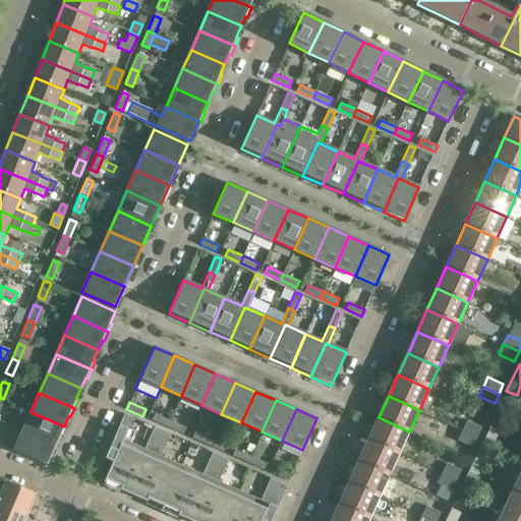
[(59,437),(64,426),(31,412),(22,430),(57,447),(61,438),(59,437)]
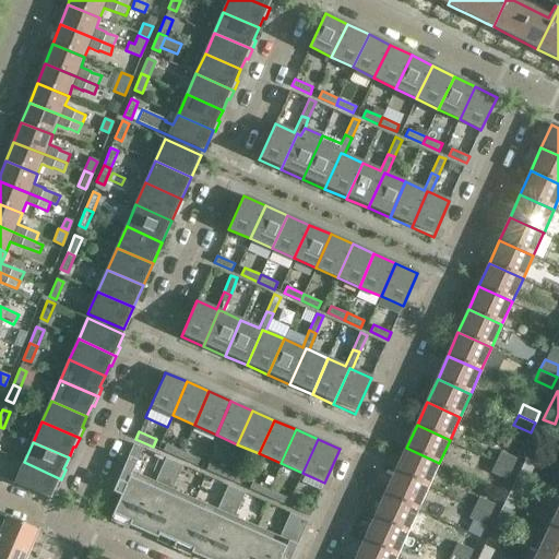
[(120,496),(110,518),(111,518),(110,521),(127,528),(129,525),(143,532),(174,461),(166,458),(155,482),(132,472),(143,448),(133,443),(113,492),(120,496)]
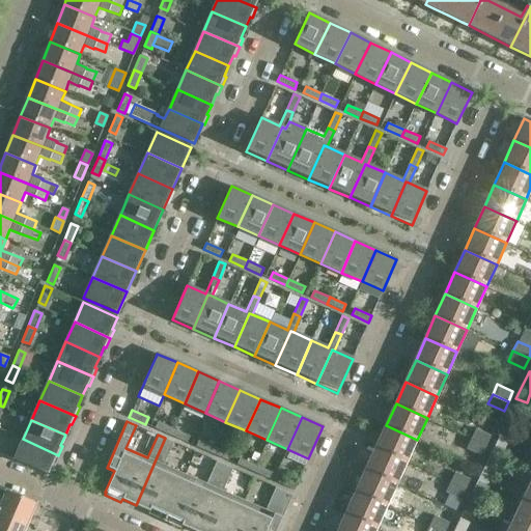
[(158,421),(155,428),(171,435),(173,428),(158,421)]
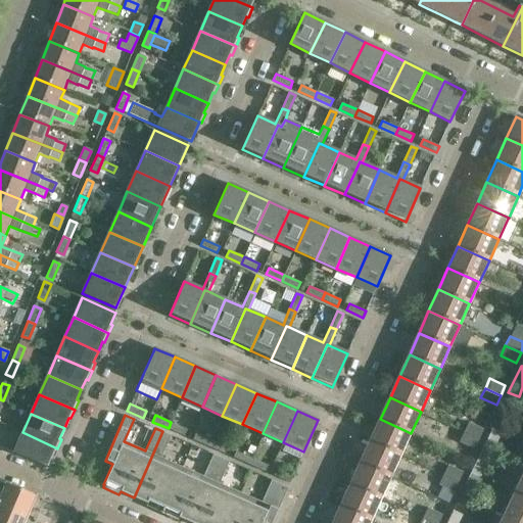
[(380,419),(371,440),(400,455),(411,433),(380,419)]
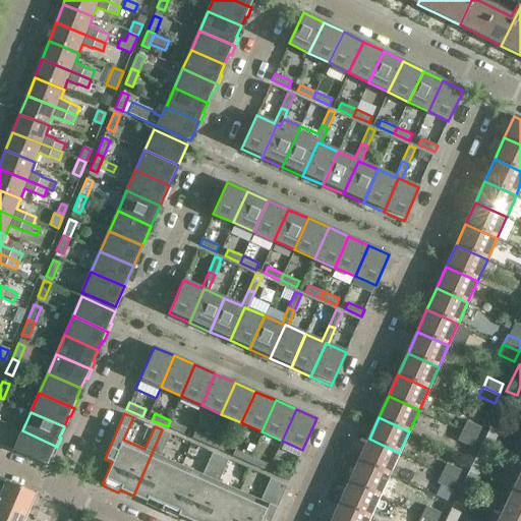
[(170,420),(168,426),(183,433),(186,427),(170,420)]
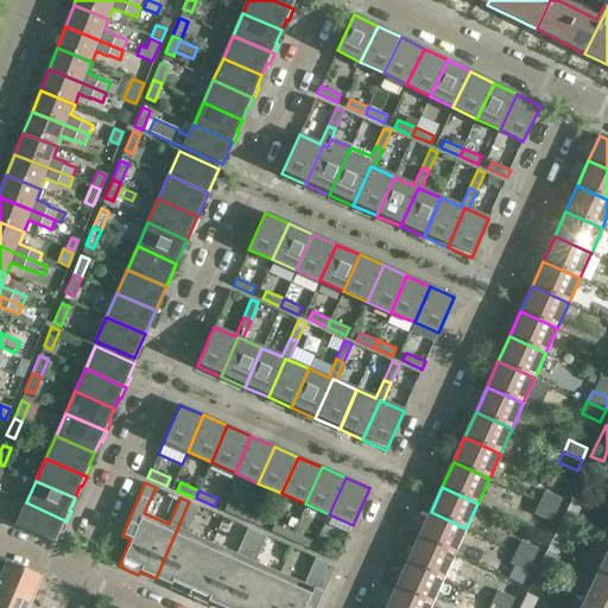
[(558,510),(563,499),(545,491),(539,501),(558,510)]
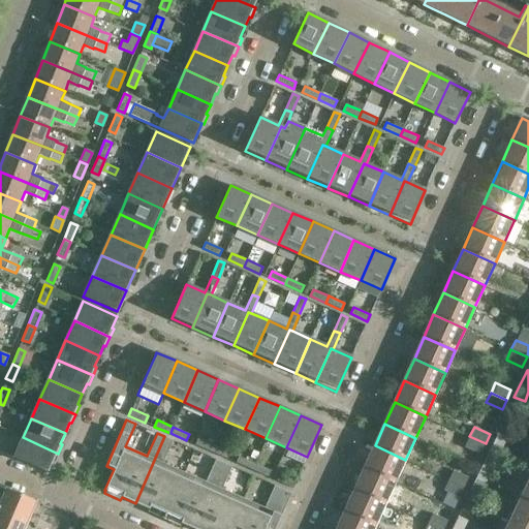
[(163,519),(164,517),(184,472),(162,463),(173,440),(164,436),(135,503),(149,509),(148,511),(163,519)]
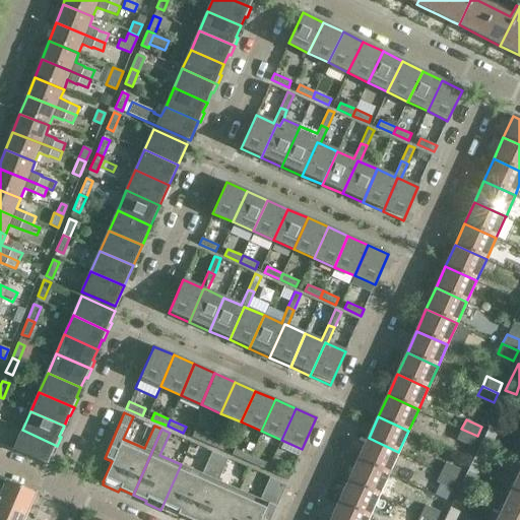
[(461,429),(457,439),(472,446),(477,436),(461,429)]
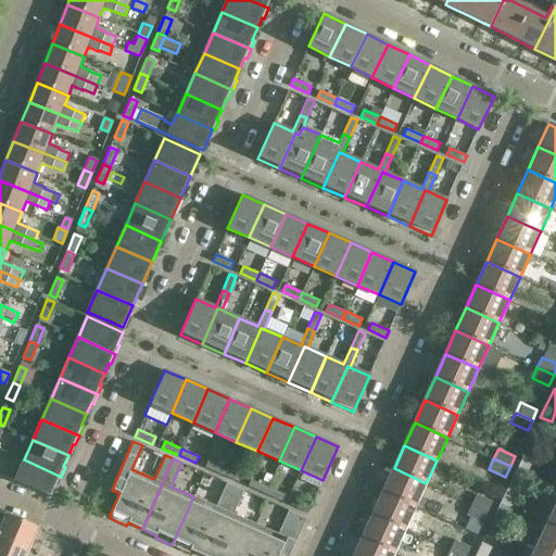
[(58,485),(61,477),(24,459),(14,480),(50,496),(55,484),(58,485)]
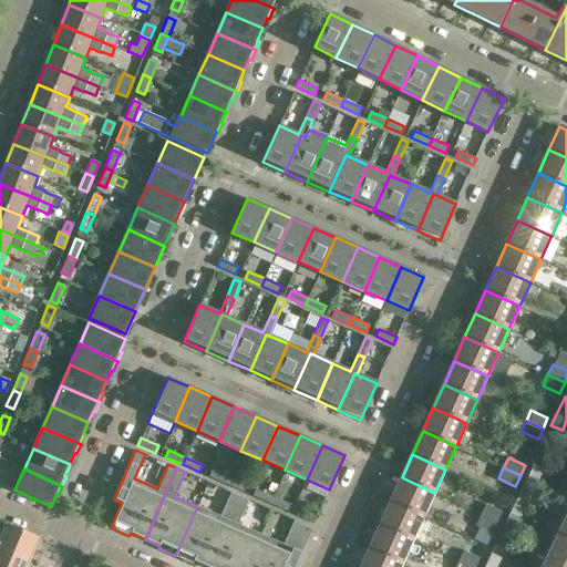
[(523,485),(534,491),(542,474),(532,468),(531,468),(523,485)]
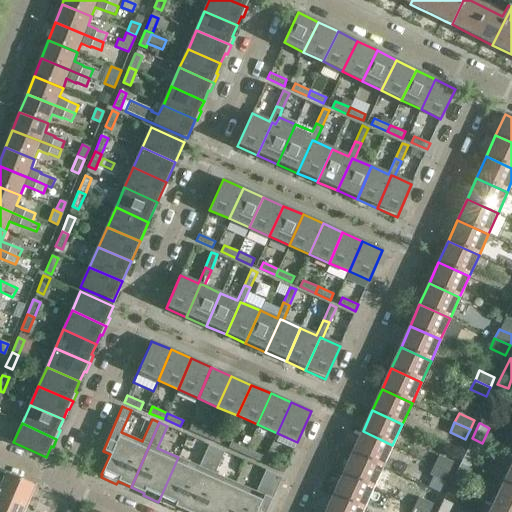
[(191,424),(189,430),(204,437),(207,431),(191,424)]
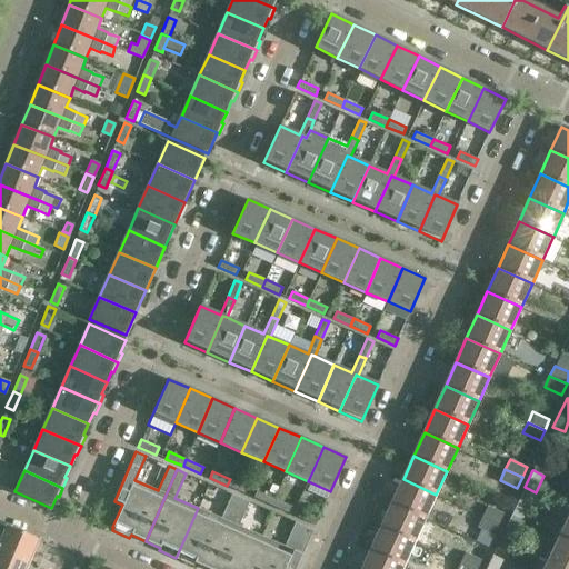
[(230,479),(227,486),(243,493),(247,486),(230,479)]
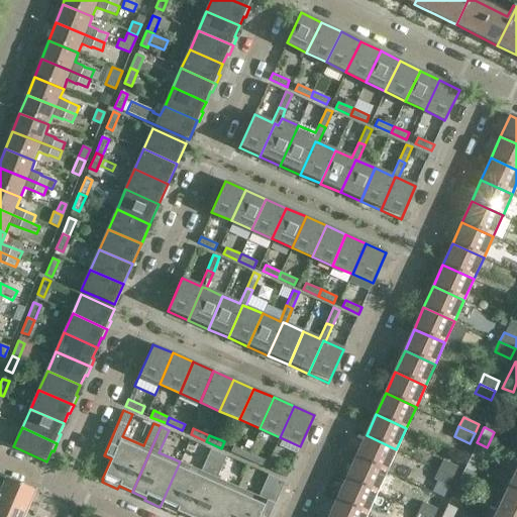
[(367,435),(356,457),(387,471),(396,449),(367,435)]
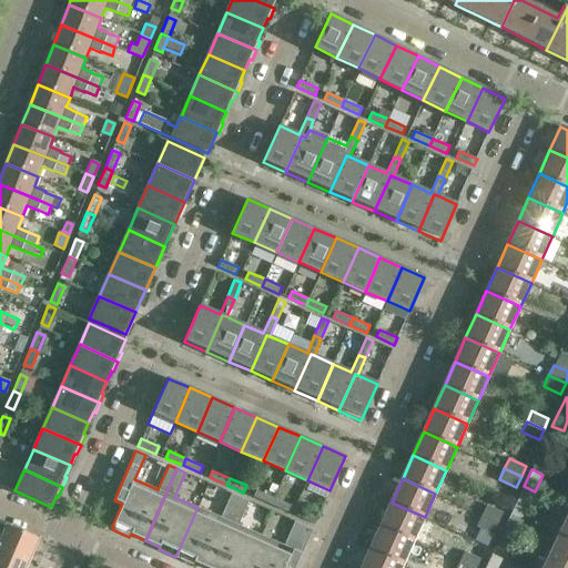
[(513,536),(535,492),(524,486),(501,531),(513,536)]
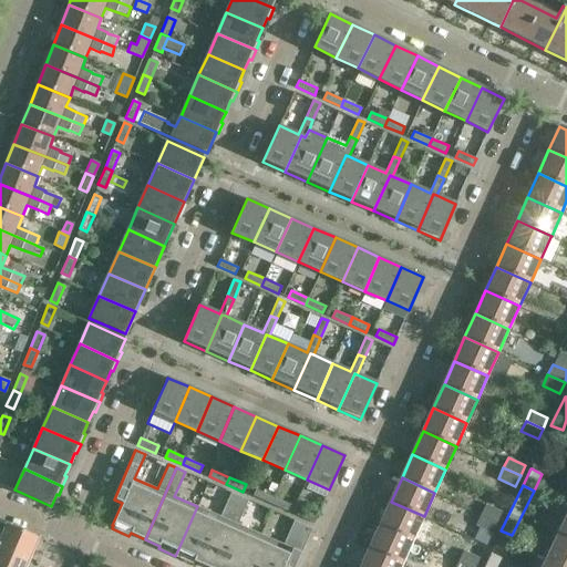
[(256,488),(253,496),(270,503),(272,496),(256,488)]
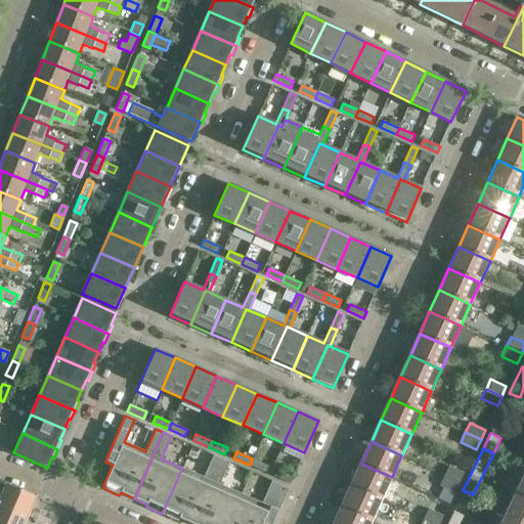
[(182,468),(163,512),(162,514),(178,521),(179,519),(190,523),(191,523),(221,459),(214,454),(204,477),(182,468)]
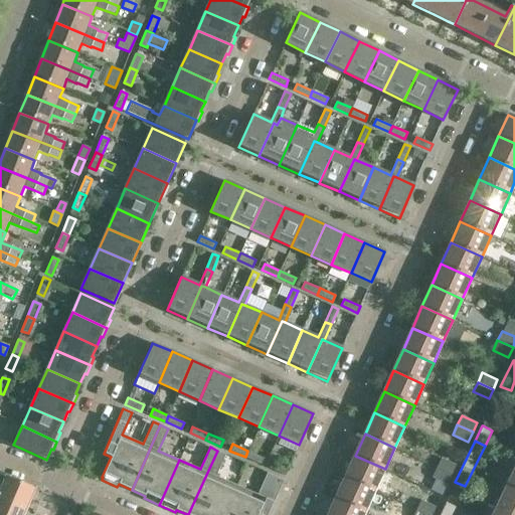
[(217,451),(188,514),(222,514),(236,485),(215,476),(225,454),(217,451)]
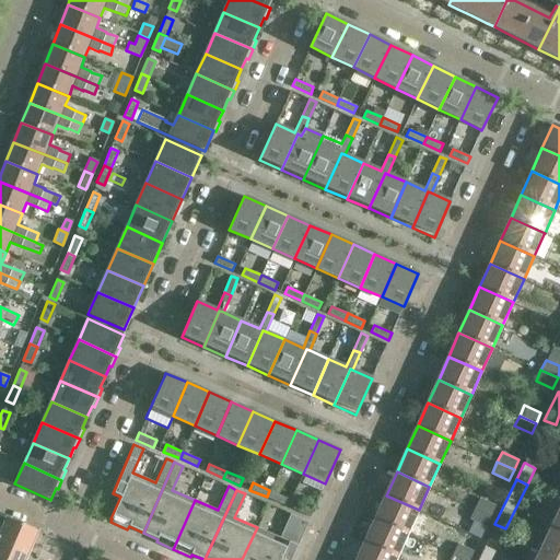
[(269,490),(267,497),(283,504),(287,498),(269,490)]
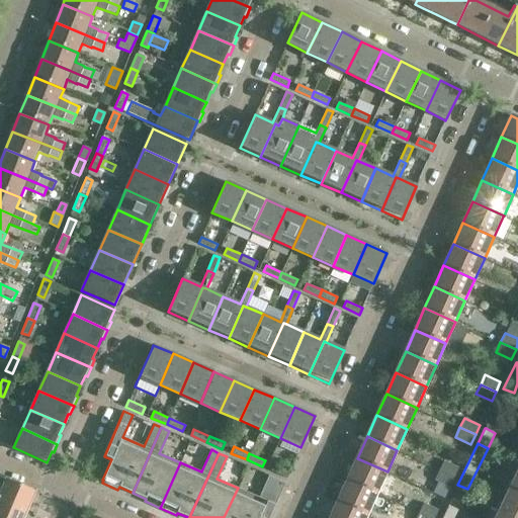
[(357,458),(348,480),(377,493),(387,471),(357,458)]
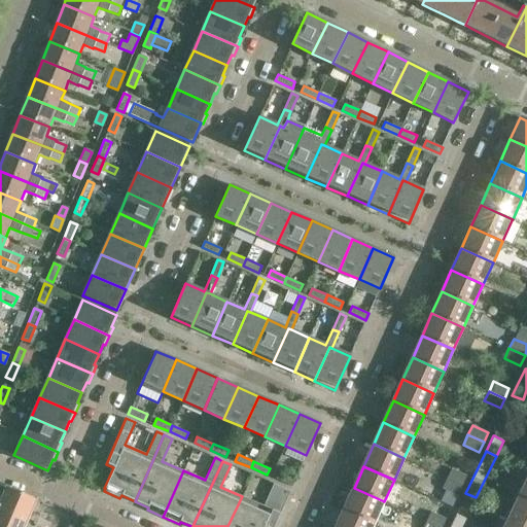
[(463,485),(467,475),(452,467),(447,478),(463,485)]
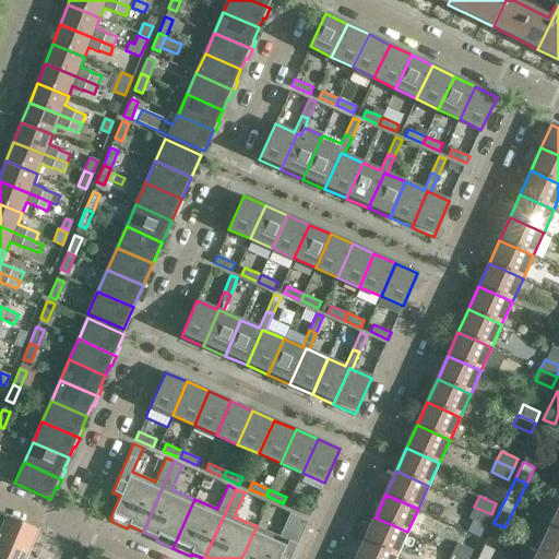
[(296,501),(293,508),(310,515),(313,509),(296,501)]
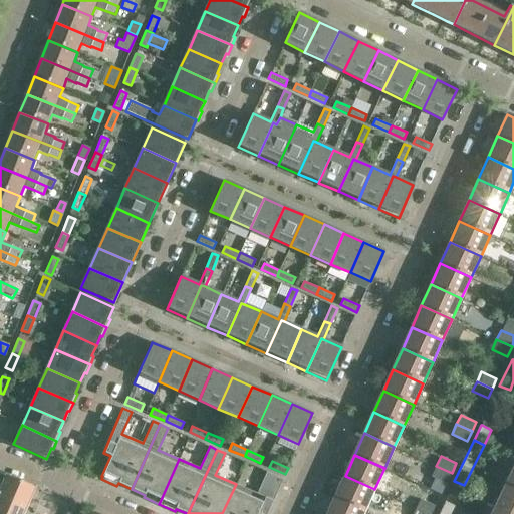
[(513,464),(496,501),(513,509),(513,464)]
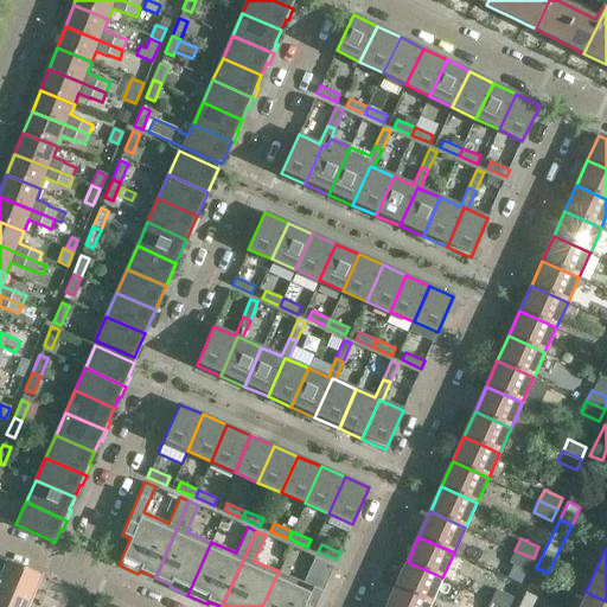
[(534,558),(515,550),(510,561),(528,569),(534,558)]
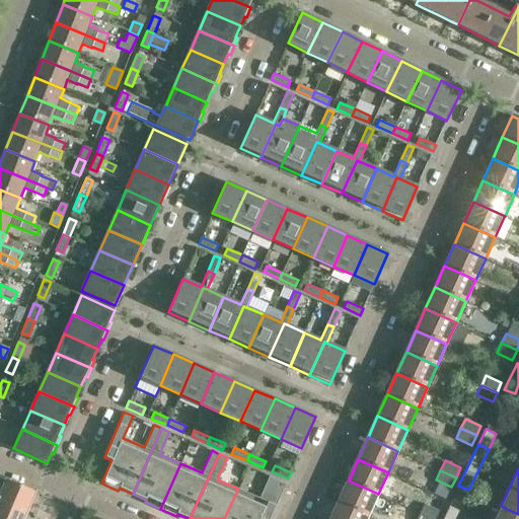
[(260,499),(238,489),(224,518),(261,518),(270,518),(286,484),(270,475),(260,499)]
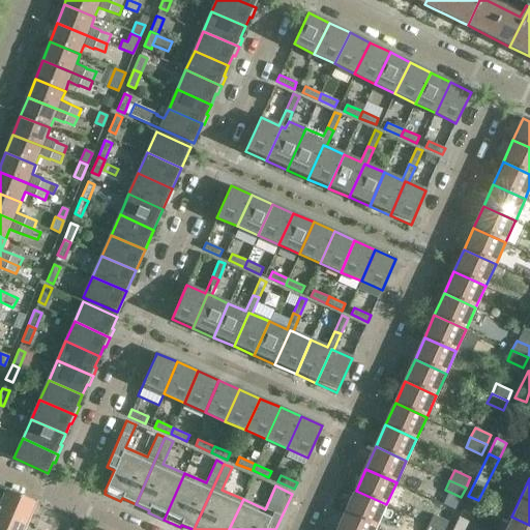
[(0,509),(27,522),(35,502),(5,491),(1,500),(0,499),(0,509)]
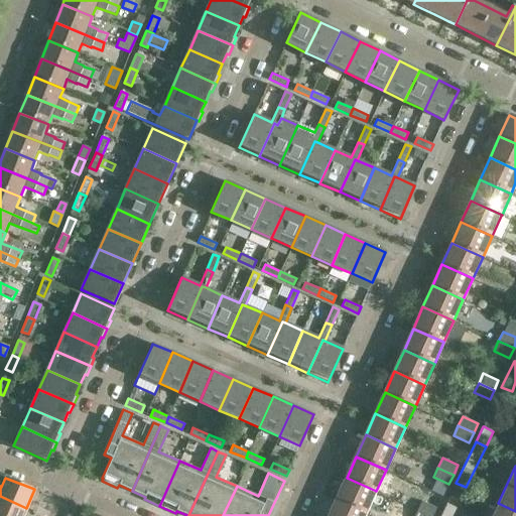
[(347,478),(337,499),(367,512),(376,491),(347,478)]
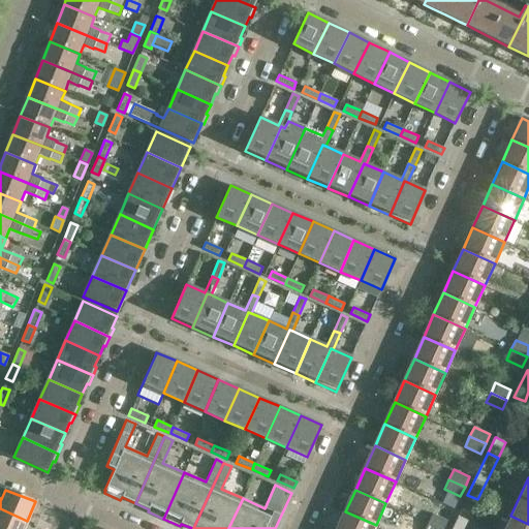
[(0,528),(23,528),(27,521),(0,508),(0,528)]
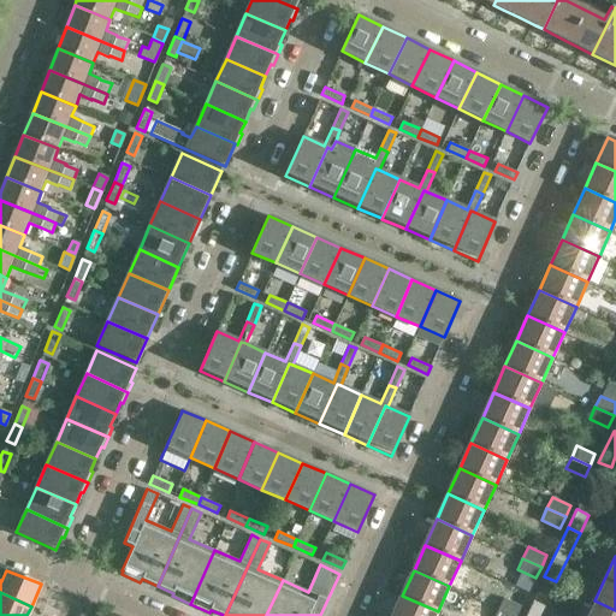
[(402,596),(392,615),(436,615),(438,611),(402,596)]
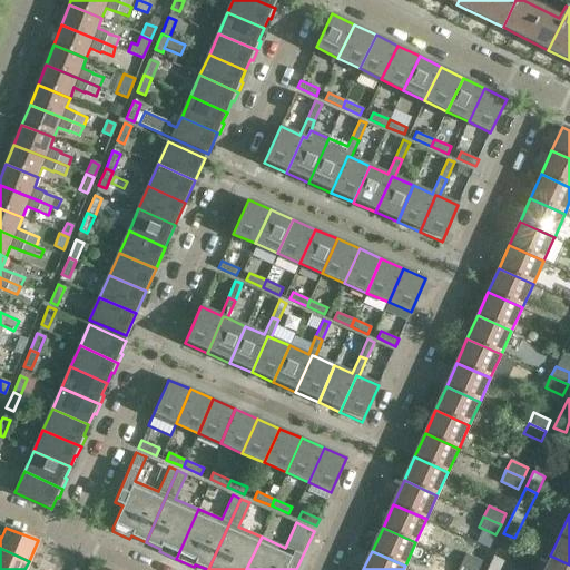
[(467,551),(462,562),(477,569),(482,559),(467,551)]
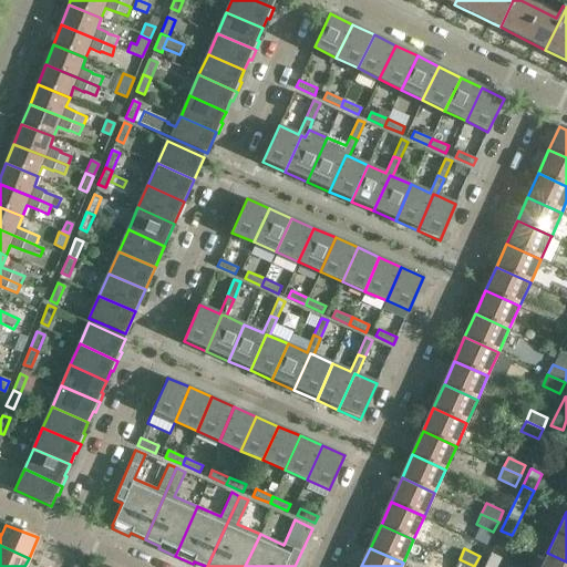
[(496,566),(502,558),(491,553),(483,566),(496,566)]
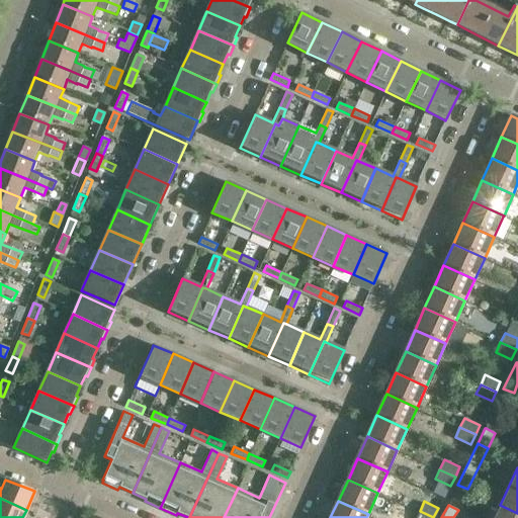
[(517,517),(517,513),(500,505),(495,516),(494,517),(517,517)]
